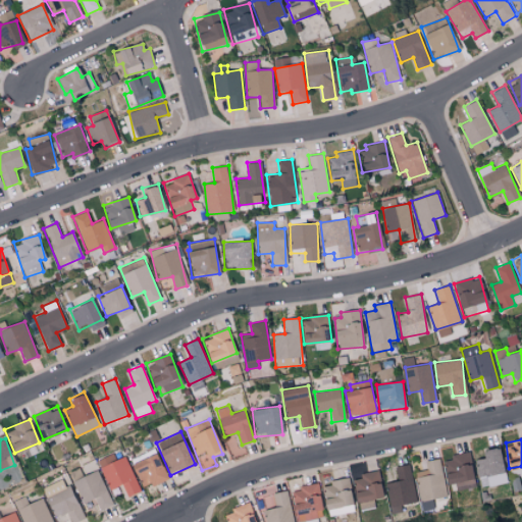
[(482,450),(483,458),(476,459),(478,476),(504,473),(501,447),(482,450)]
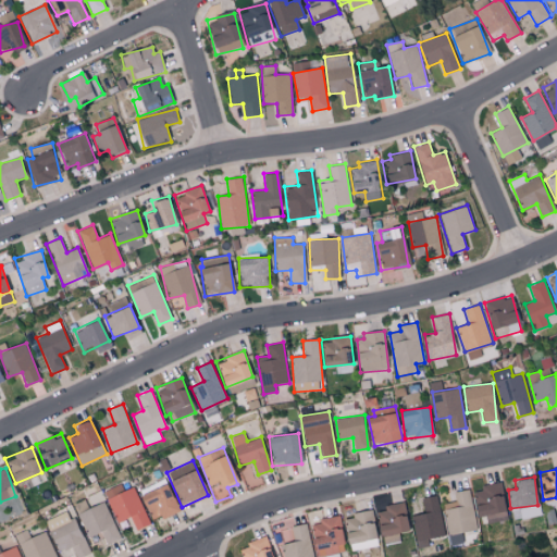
[(152,522),(178,511),(166,483),(140,494),(152,522)]
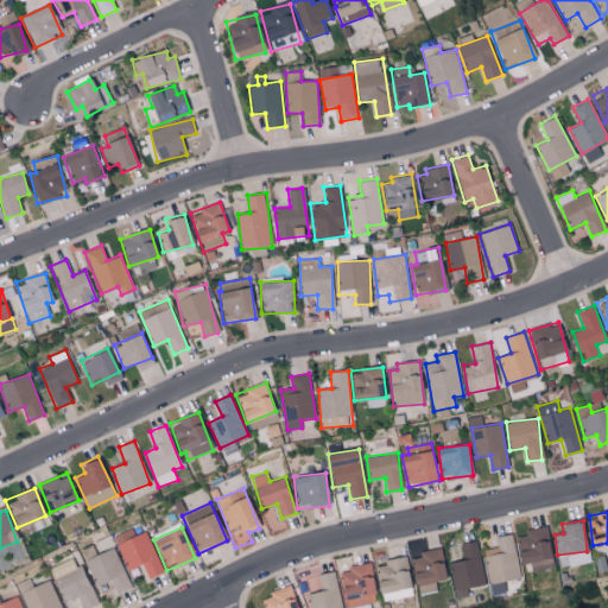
[(113,536),(128,570),(143,564),(149,578),(164,572),(146,531),(134,536),(131,529),(113,536)]
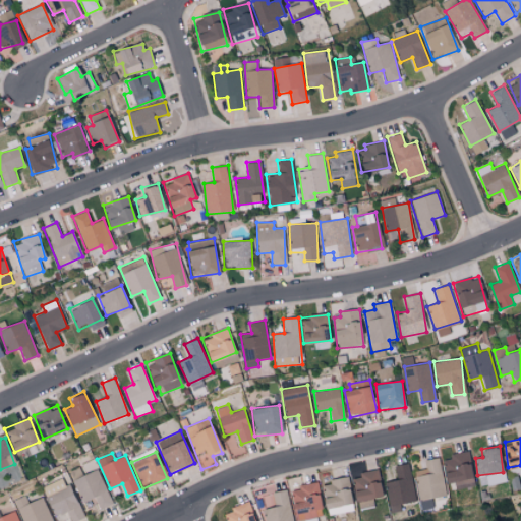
[(446,483),(455,482),(456,489),(474,486),(470,453),(443,456),(446,483)]
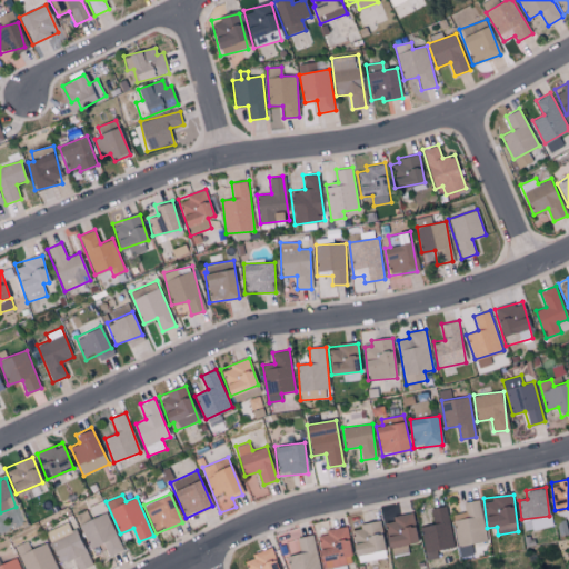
[(487,540),(479,499),(462,502),(465,512),(452,515),(458,546),(487,540)]
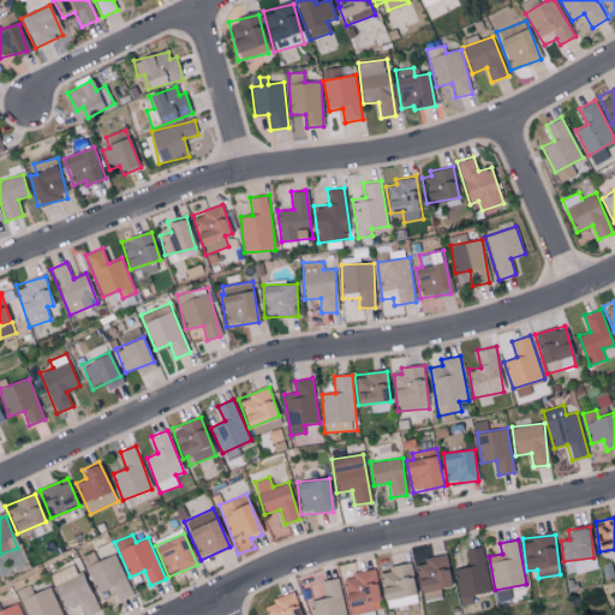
[(465,549),(469,567),(455,568),(460,599),(491,593),(483,547),(465,549)]
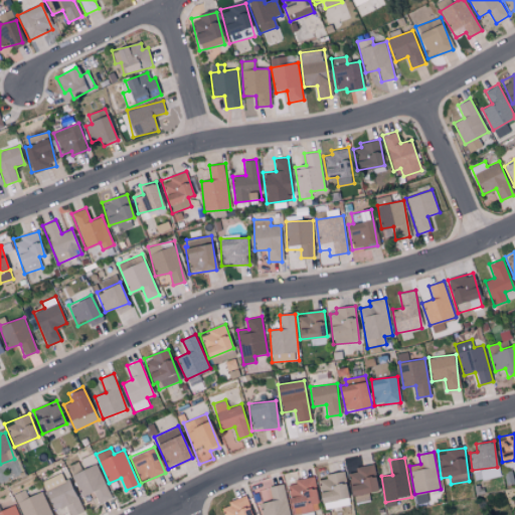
[(97,463),(81,470),(78,462),(68,466),(81,497),(94,492),(99,503),(112,498),(97,463)]
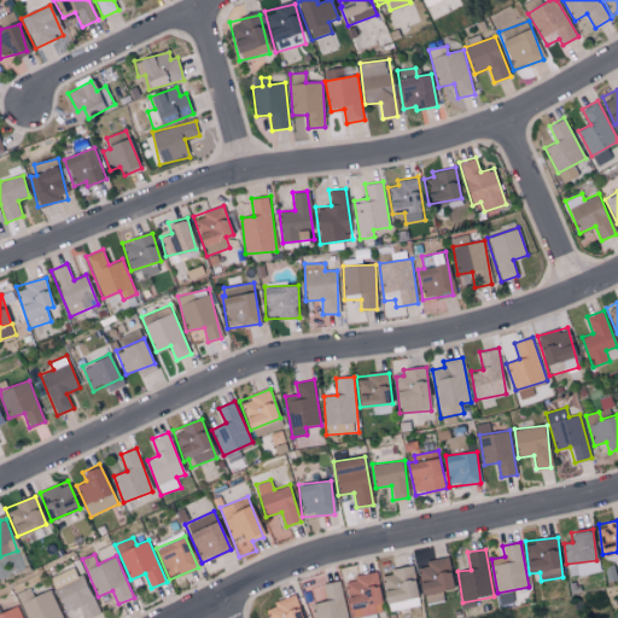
[(444,600),(443,592),(454,589),(449,557),(426,560),(427,566),(418,569),(424,604),(444,600)]
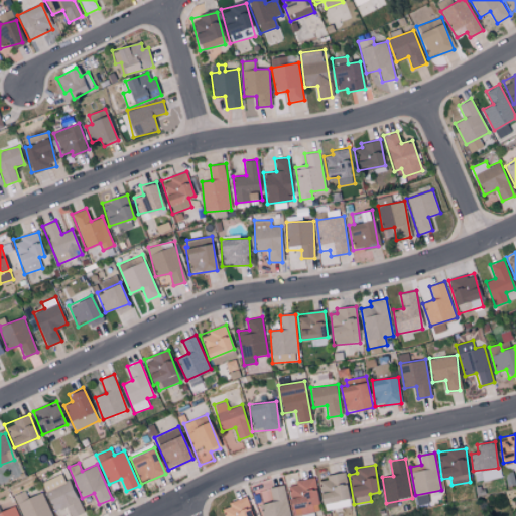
[(53,511),(67,506),(71,515),(75,515),(82,513),(66,473),(42,482),(53,511)]
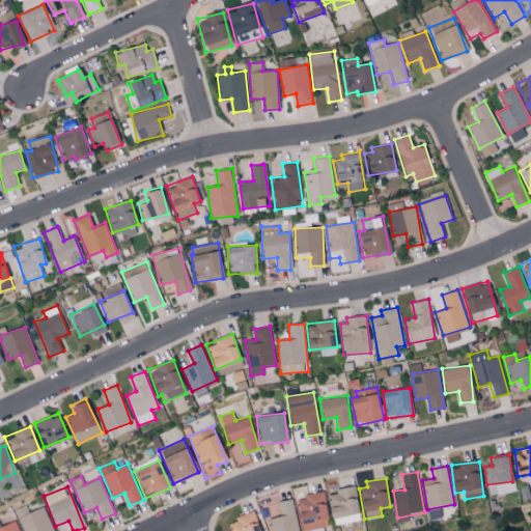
[(297,498),(304,530),(331,525),(324,492),(297,498)]
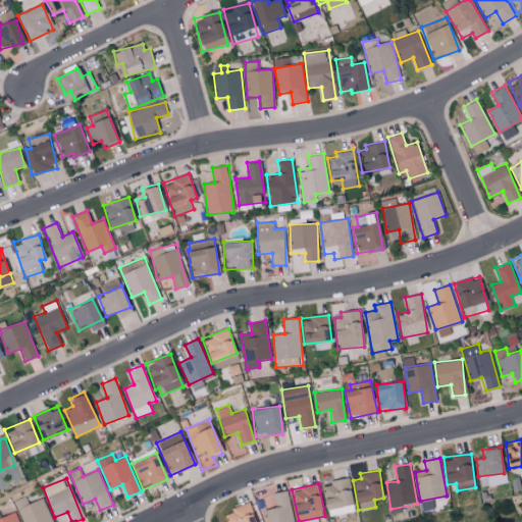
[(265,510),(267,521),(295,521),(289,490),(273,493),(276,508),(265,510)]
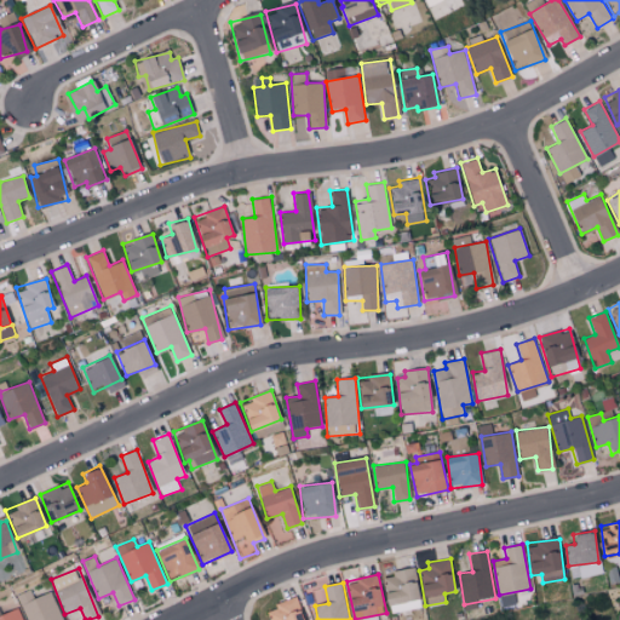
[(33,597),(30,590),(18,595),(27,619),(62,619),(52,591),(33,597)]
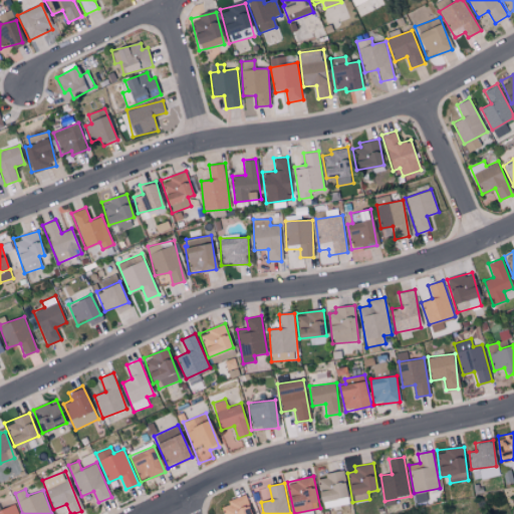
[(426,491),(414,493),(416,504),(428,502),(426,491)]
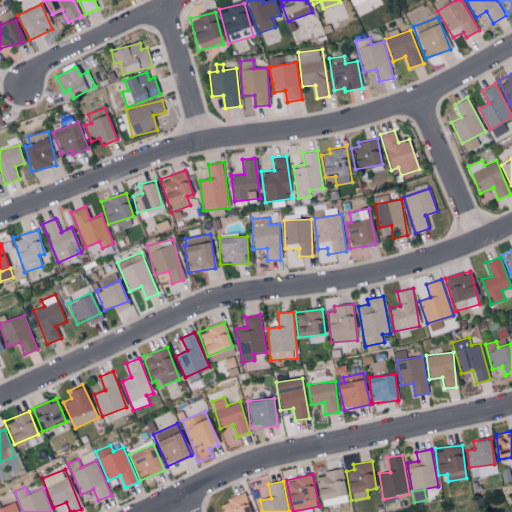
[(220,502),(223,511),(249,511),(244,494),(220,502)]
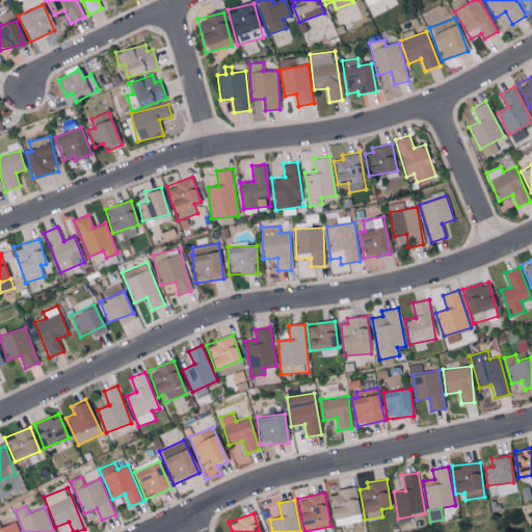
[(19,531),(15,521),(0,527),(0,531),(19,531)]
